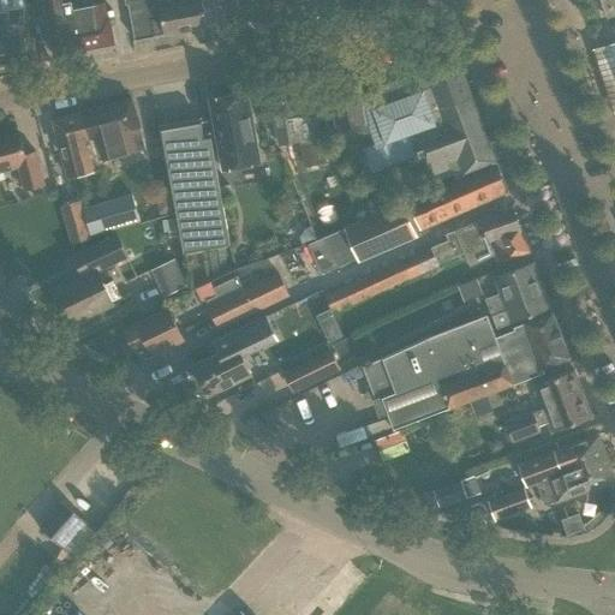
[(51,29),(55,55),(77,52),(72,25),(76,24),(73,11),(73,10),(71,0),(45,0),(46,4),(51,29)]
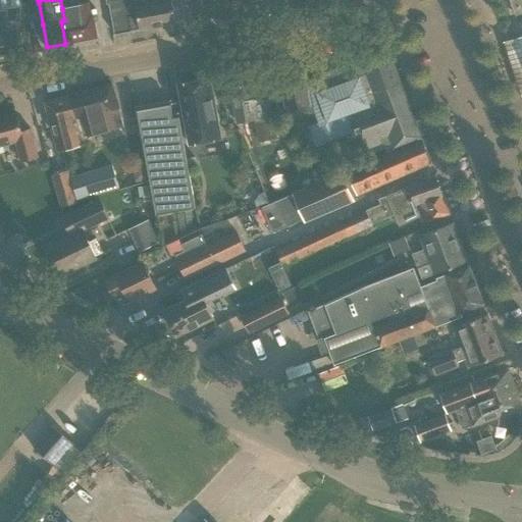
[(106,0),(107,4),(109,4),(115,35),(134,32),(134,31),(140,30),(141,30),(176,23),(171,0),(106,0)]
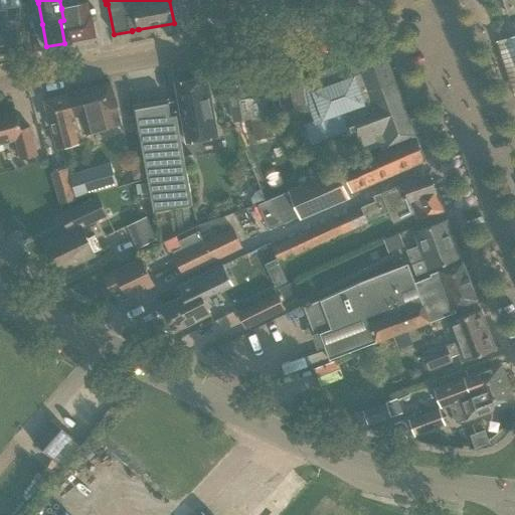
[(218,15),(215,0),(193,0),(197,19),(218,15)]
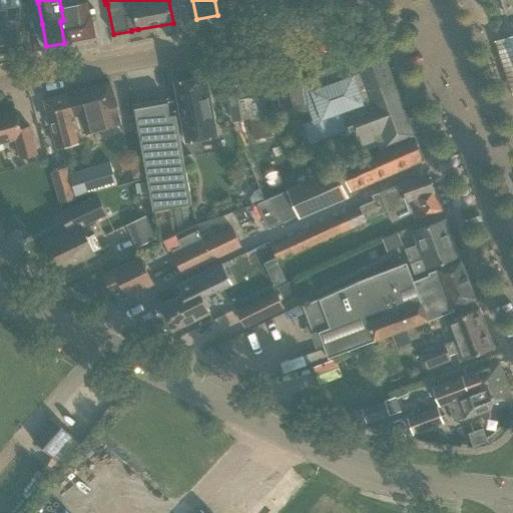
[(214,0),(217,15),(239,11),(236,0),(214,0)]
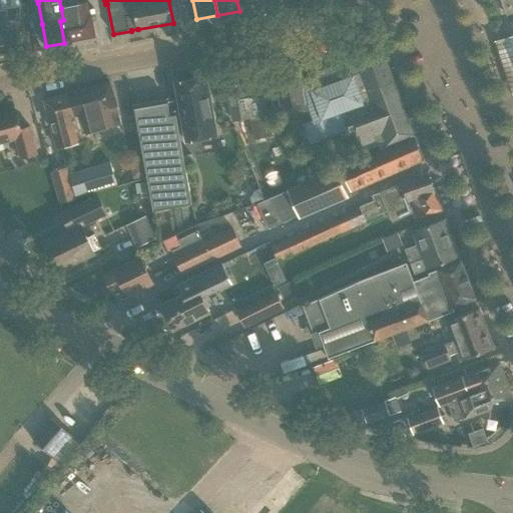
[(512,0),(502,0),(507,15),(512,13),(512,0)]
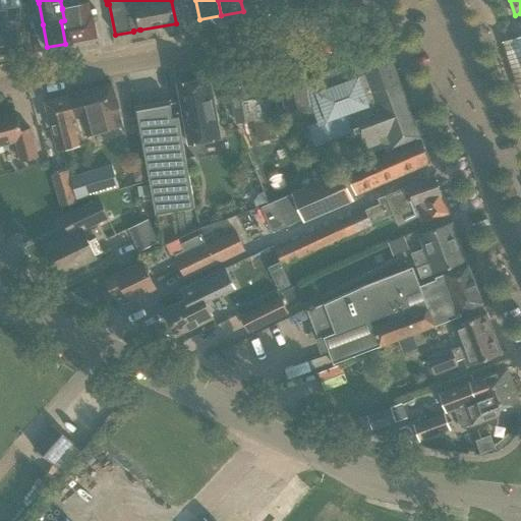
[(64,20),(61,21),(65,44),(97,38),(93,15),(91,15),(89,4),(62,8),(62,9),(64,20)]
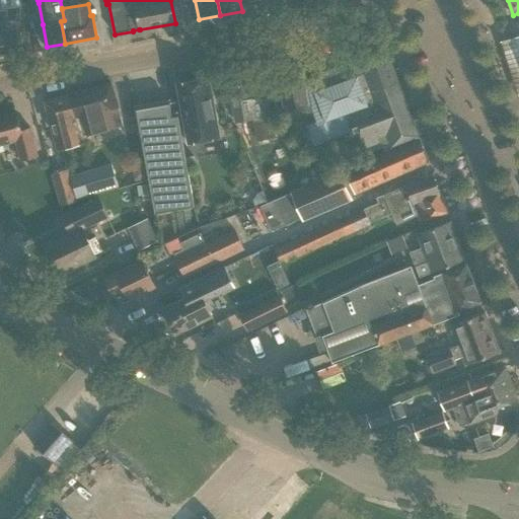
[(22,25),(18,8),(0,11),(0,55),(27,51),(22,25)]
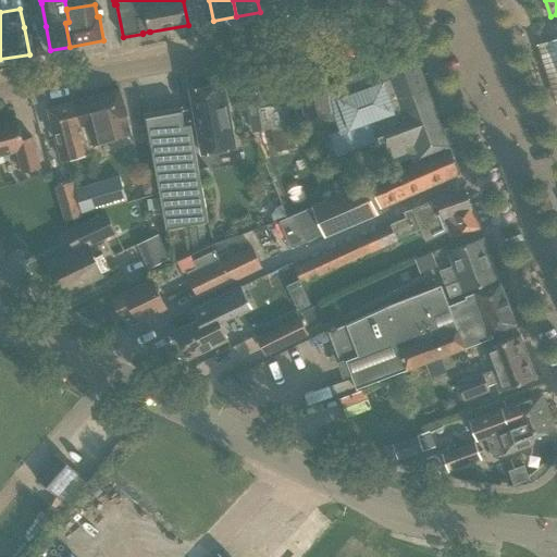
[(412,47),(384,58),(385,60),(360,69),(362,74),(326,87),(324,75),(298,79),(307,125),(333,120),(333,116),(336,116),(342,132),(330,136),(337,157),(380,141),(385,155),(390,166),(410,159),(413,164),(422,160),(421,157),(449,147),(412,47)]
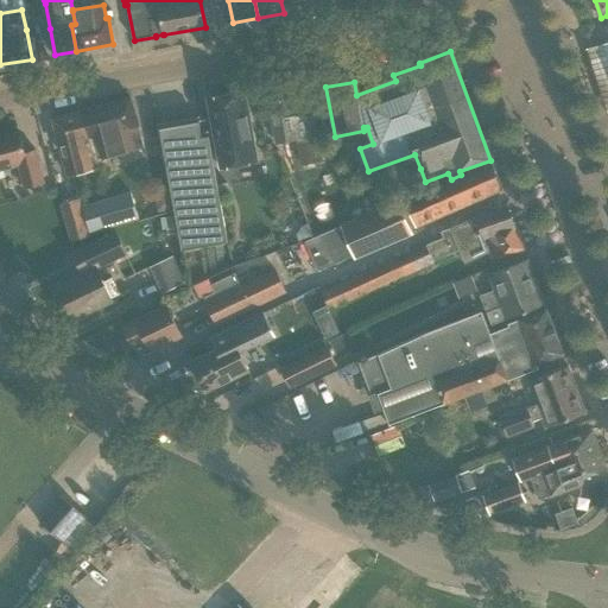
[(318,168),(322,162),(314,115),(310,116),(305,89),(289,93),(287,84),(266,88),(270,109),(266,111),(267,119),(272,118),(277,143),(296,139),(297,146),(283,150),(289,176),(305,173),(304,169),(308,169),(318,168)]
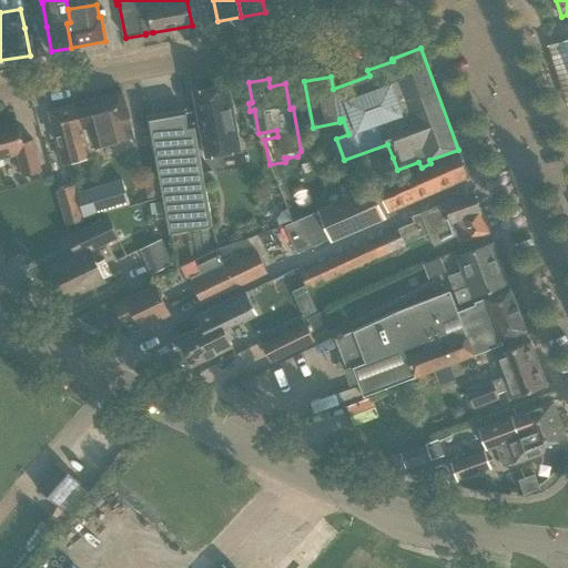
[(241,151),(229,85),(204,90),(205,94),(195,97),(206,158),(241,151)]
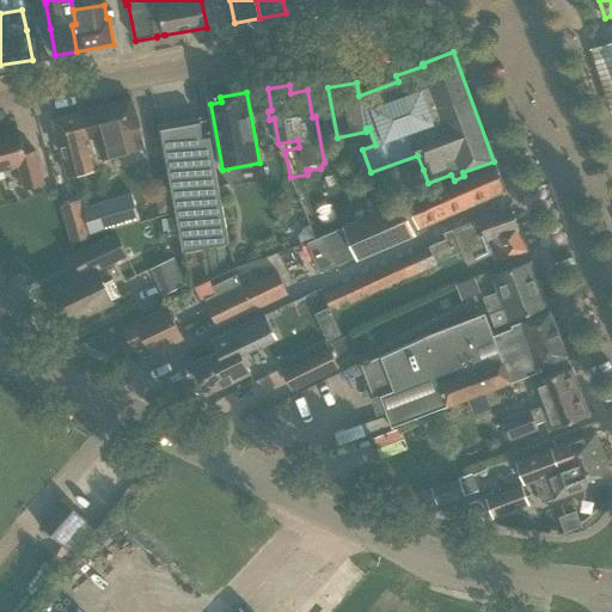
[(105,159),(144,150),(145,150),(140,128),(141,128),(132,99),(92,110),(105,159)]
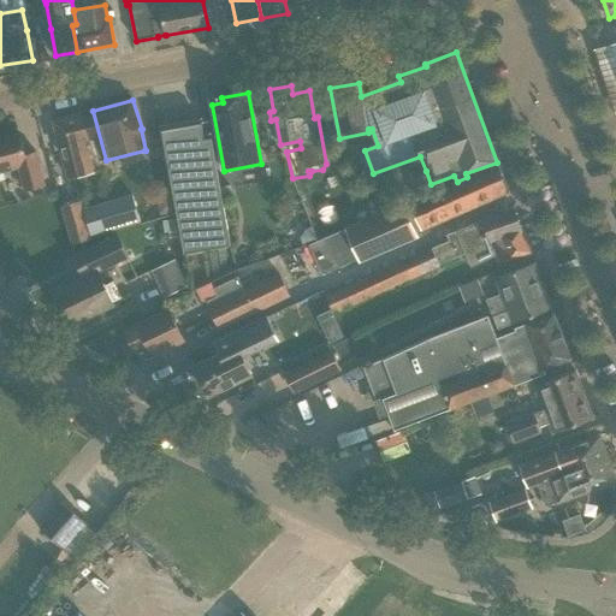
[(95,155),(98,163),(106,160),(93,111),(53,120),(65,170),(83,166),(86,176),(95,173),(90,157),(95,155)]
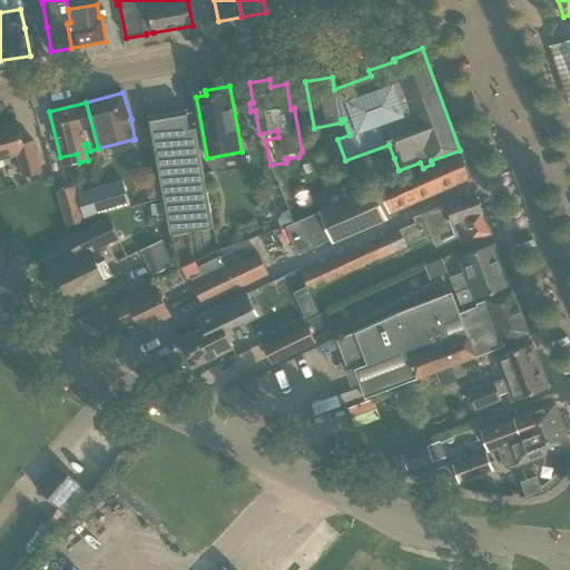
[(214,227),(196,128),(189,129),(186,115),(150,121),(170,235),(214,227)]
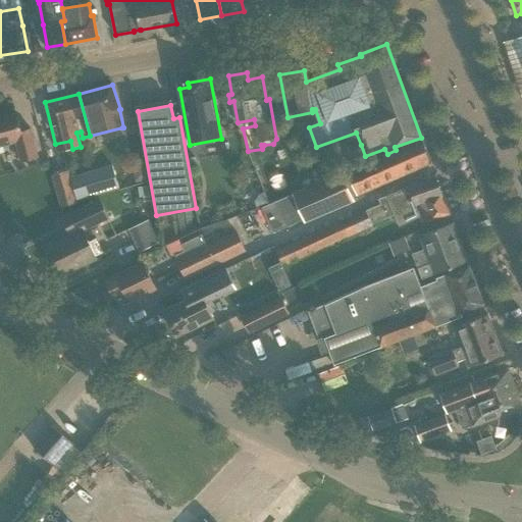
[(0,116),(0,146),(15,143),(20,162),(38,157),(31,129),(21,133),(16,113),(0,116)]
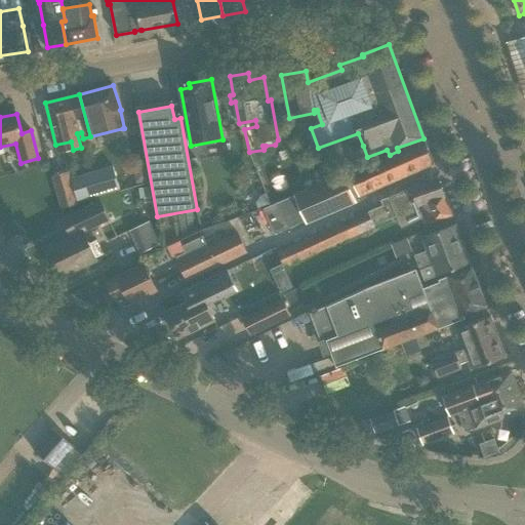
[(344,174),(294,196),(307,223),(356,202),(354,198),(434,164),(425,139),(398,151),(390,155),(344,174)]
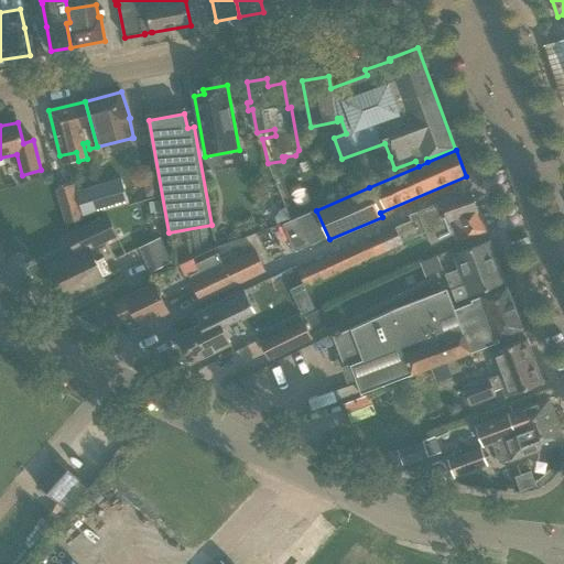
[(75,191),(83,217),(128,204),(121,177),(75,191)]
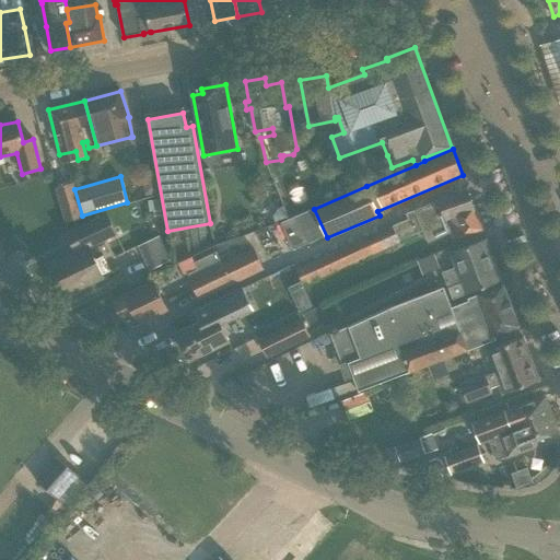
[(282,198),(290,219),(303,213),(290,176),(278,181),(283,198),(282,198)]
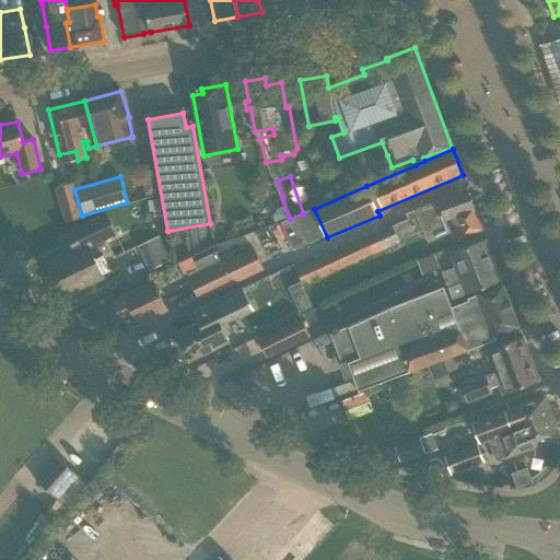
[(55,187),(65,222),(82,217),(72,183),(55,187)]
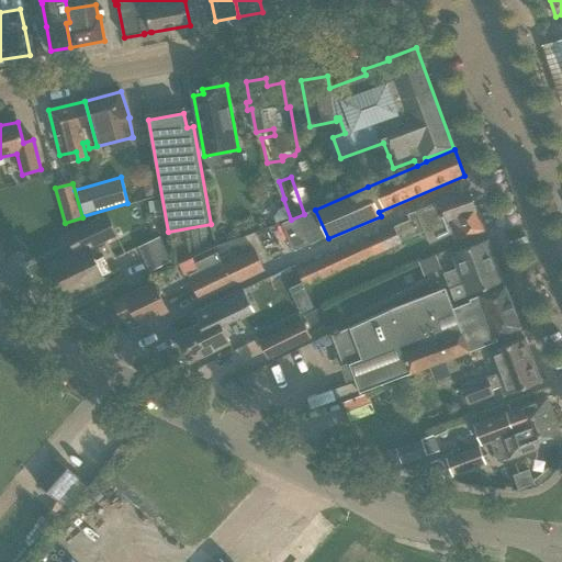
[(476,211),(469,190),(469,191),(440,201),(408,214),(409,220),(298,271),(304,287),(375,254),(401,243),(401,242),(424,231),(448,221),(476,211)]
